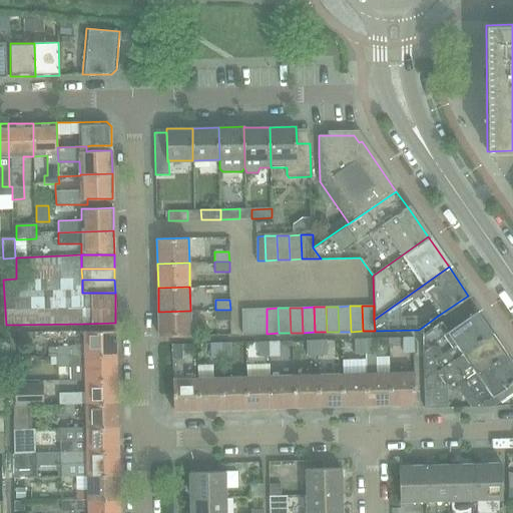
[(254,334),(254,309),(242,309),(242,334),(254,334)]
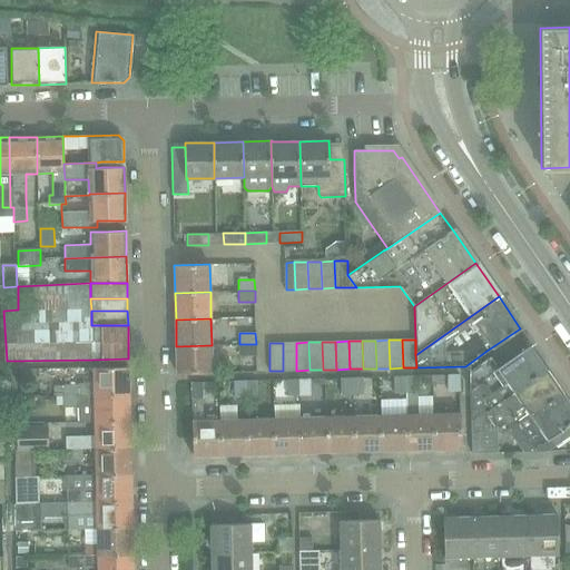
[(296,371),(296,343),(283,343),(283,371),(296,371)]
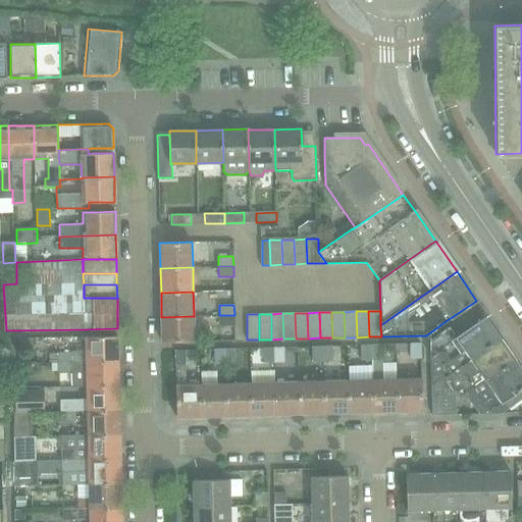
[(235,325),(235,315),(219,315),(219,326),(235,325)]
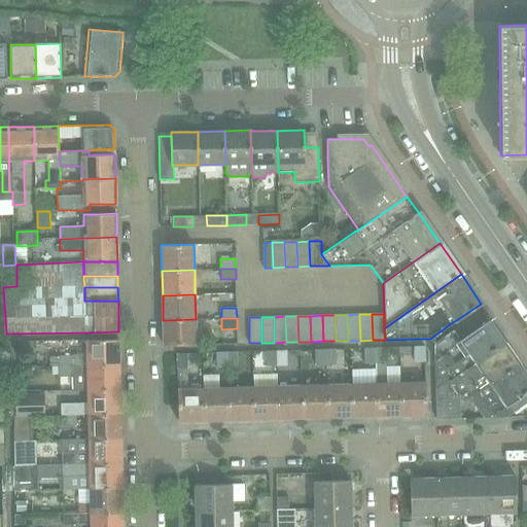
[(196,344),(196,319),(163,320),(164,345),(196,344)]
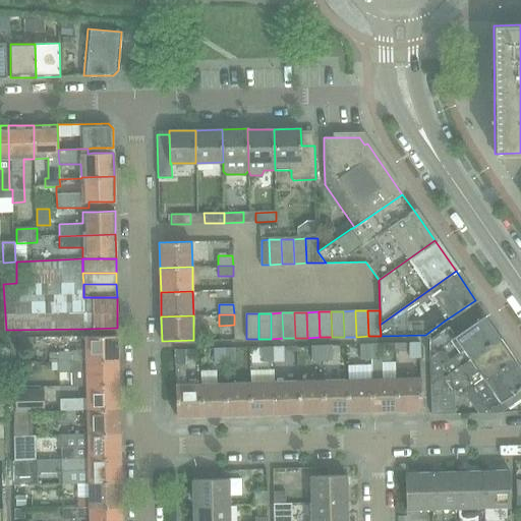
[(449,326),(442,331),(438,334),(438,337),(429,343),(430,386),(497,340),(481,320),(456,337),(449,326)]
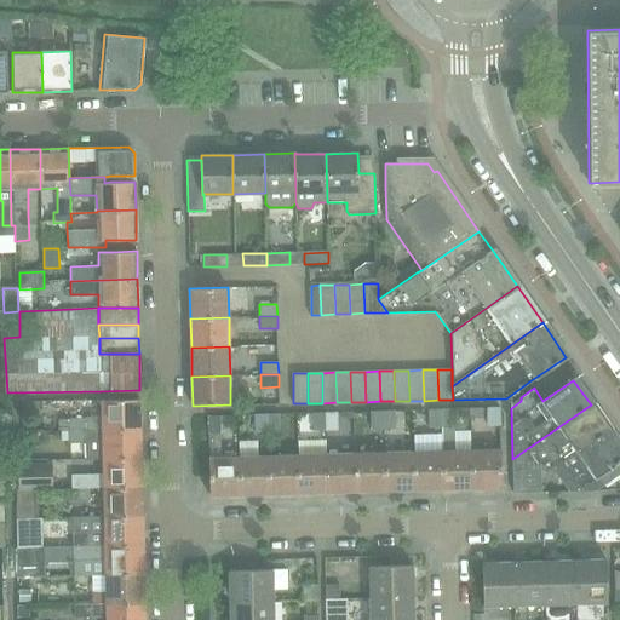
[(141,429),(139,399),(102,400),(102,418),(68,419),(68,420),(51,420),(51,431),(69,431),(69,430),(141,429)]
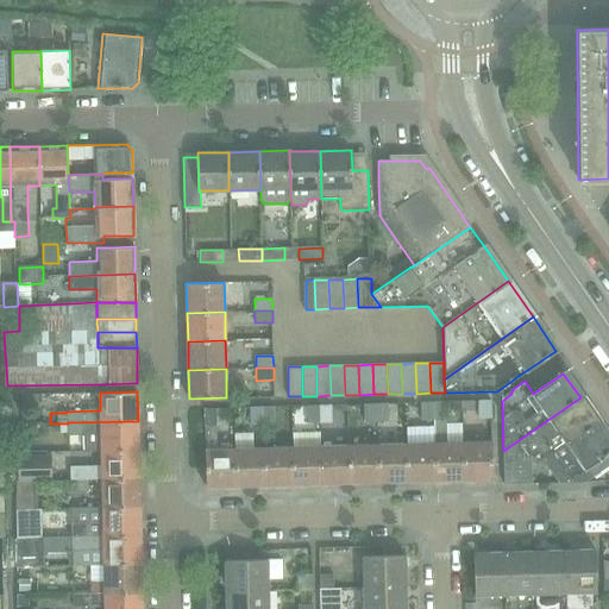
[(598,425),(581,397),(503,451),(503,458),(518,458),(532,457),(525,446),(537,439),(546,454),(566,441),(569,444),(598,425)]
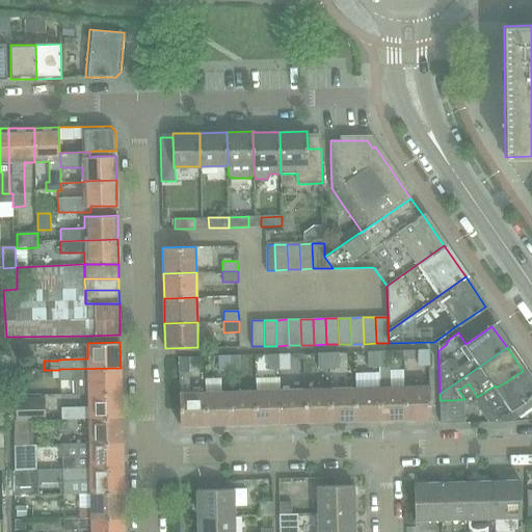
[(429,350),(418,350),(419,366),(429,365),(429,350)]
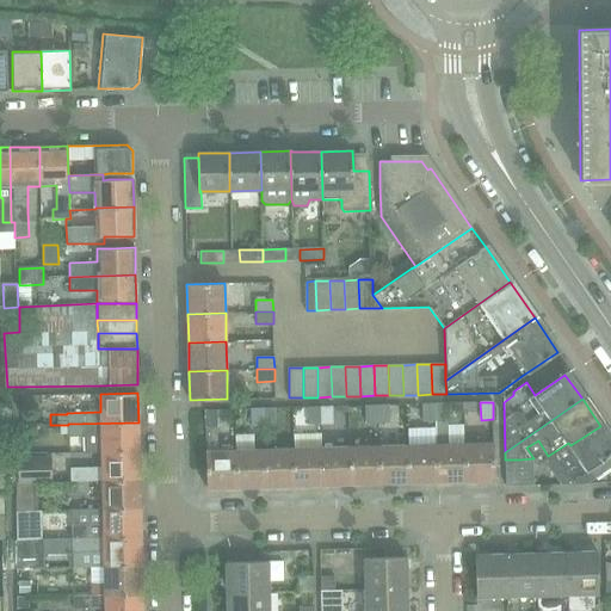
[(434,421),(434,403),(423,405),(423,421),(434,421)]
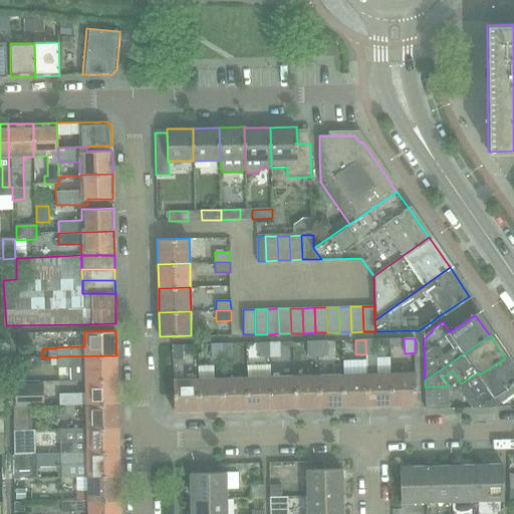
[(365,339),(365,354),(375,354),(375,339),(365,339)]
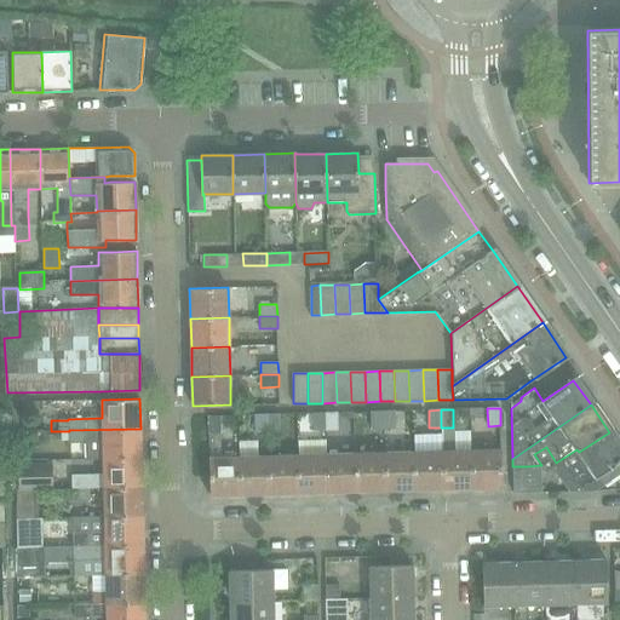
[(395,411),(383,412),(383,429),(395,429),(395,411)]
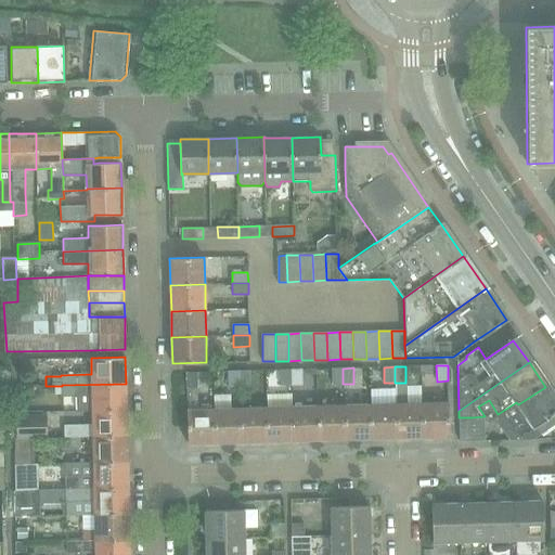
[(343,384),(343,369),(332,369),(332,384),(343,384)]
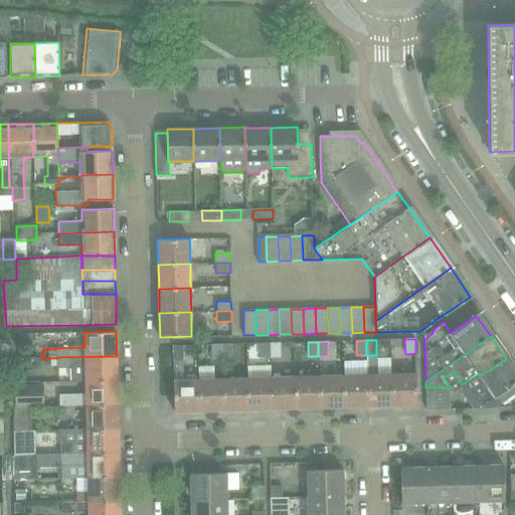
[(270,357),(270,343),(260,343),(260,358),(270,357)]
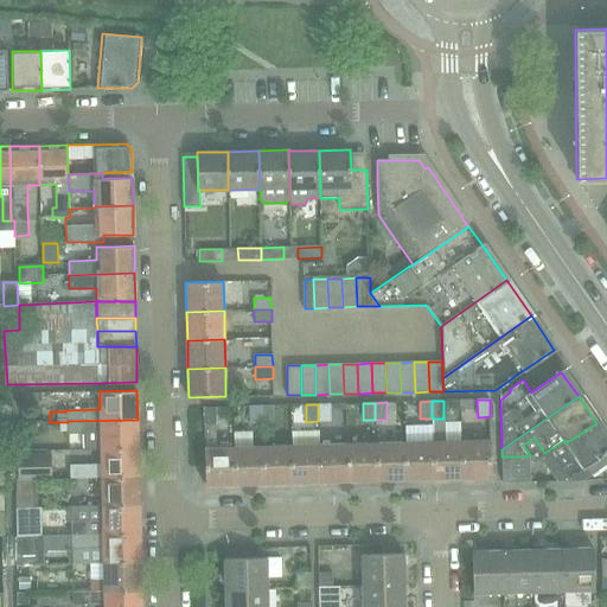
[(330,404),(318,404),(318,421),(330,421),(330,404)]
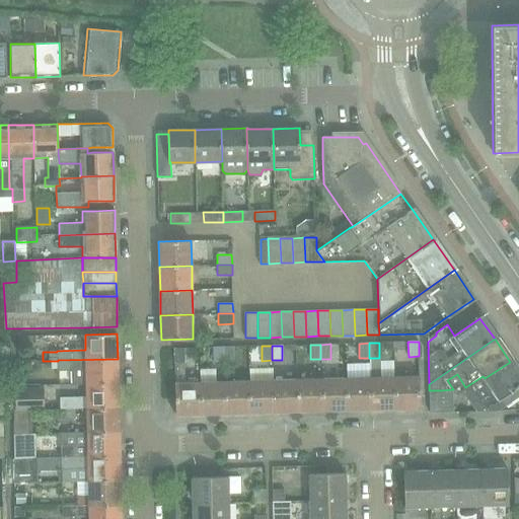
[(224,362),(223,347),(213,348),(213,362),(224,362)]
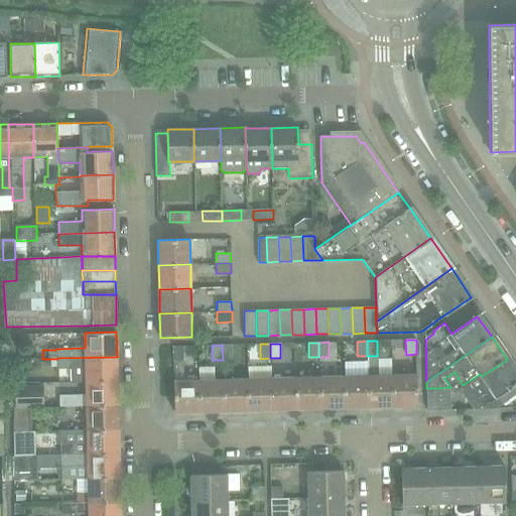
[(232,345),(222,345),(223,360),(233,360),(232,345)]
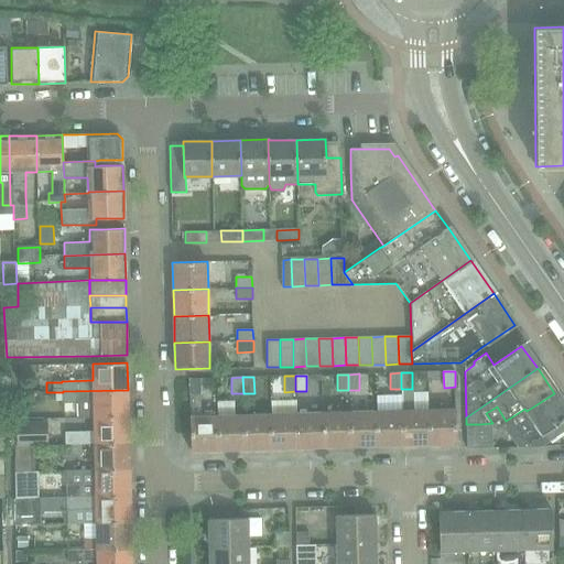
[(188,379),(190,394),(201,394),(201,378),(188,379)]
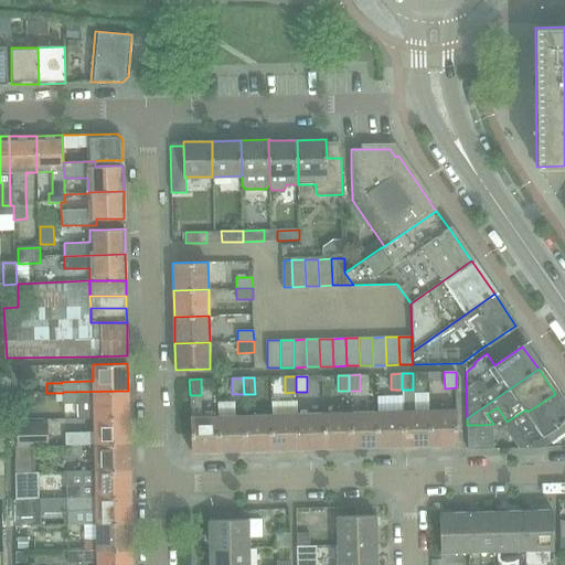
[(414,411),(413,390),(402,390),(403,411),(404,446),(430,445),(429,411),(414,411)]
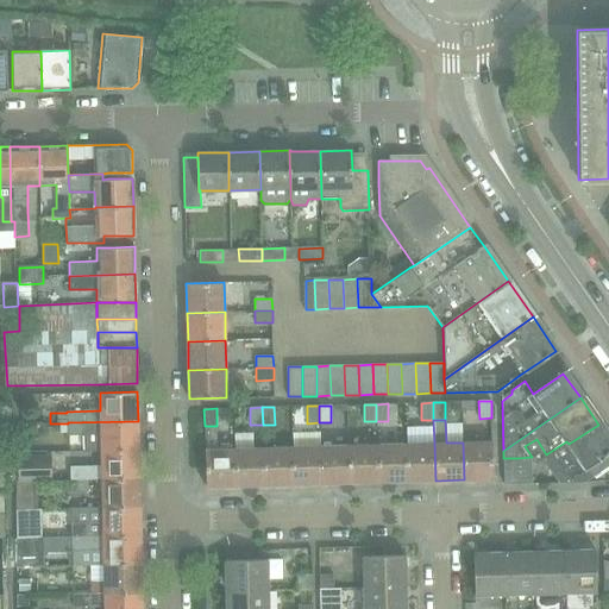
[(139,450),(138,421),(68,422),(68,424),(68,435),(86,435),(86,451),(101,451),(139,450)]
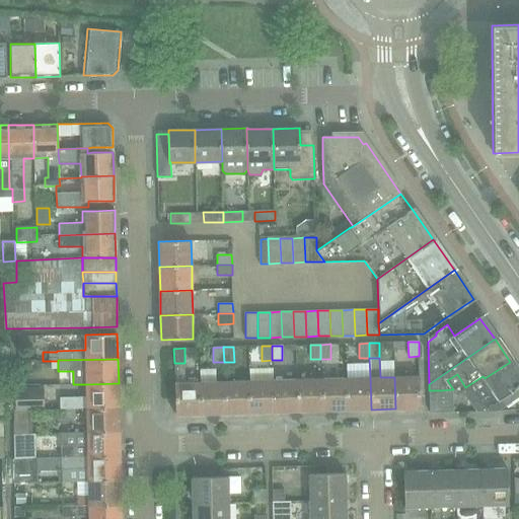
[(518,396),(518,374),(510,362),(485,378),(483,376),(465,387),(461,390),(476,412),(498,412),(518,396)]
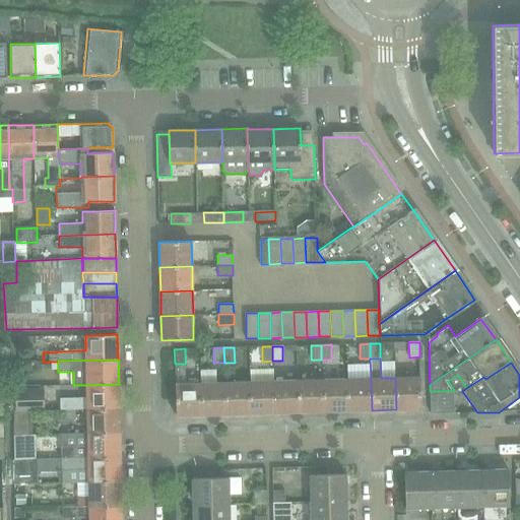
[(419,377),(395,378),(396,409),(420,409),(419,377)]
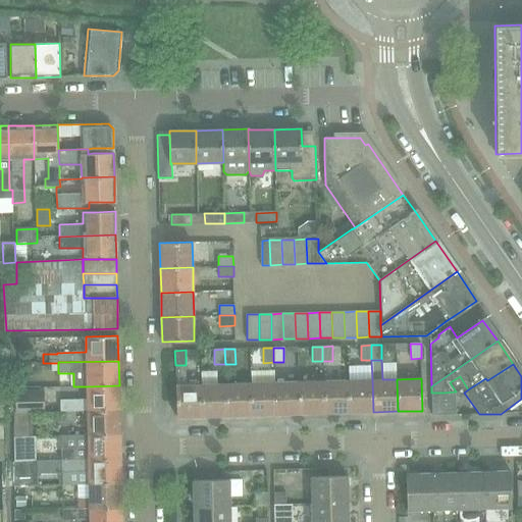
[(373,412),(372,379),(348,380),(349,413),(373,412)]
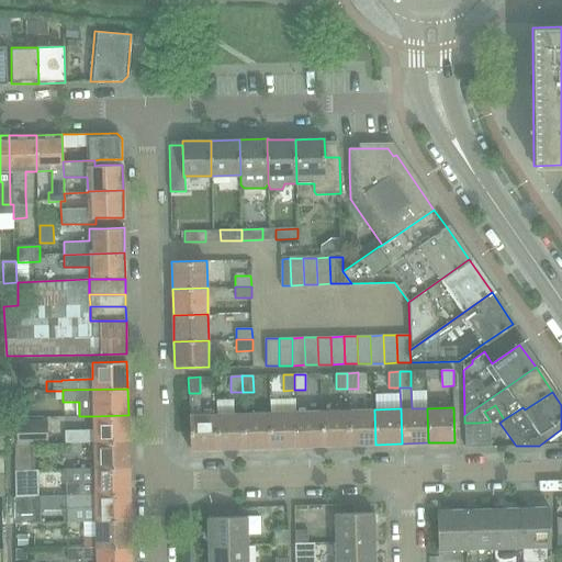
[(375,445),(374,409),(348,411),(349,445),(375,445)]
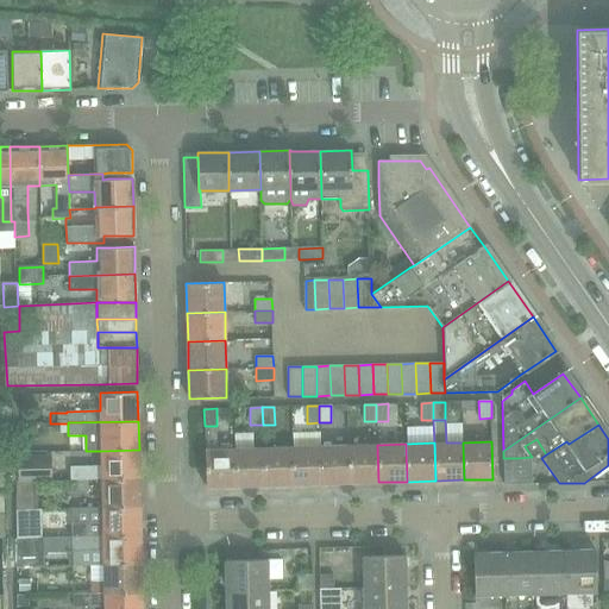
[(350,483),(349,445),(320,446),(321,484),(350,483)]
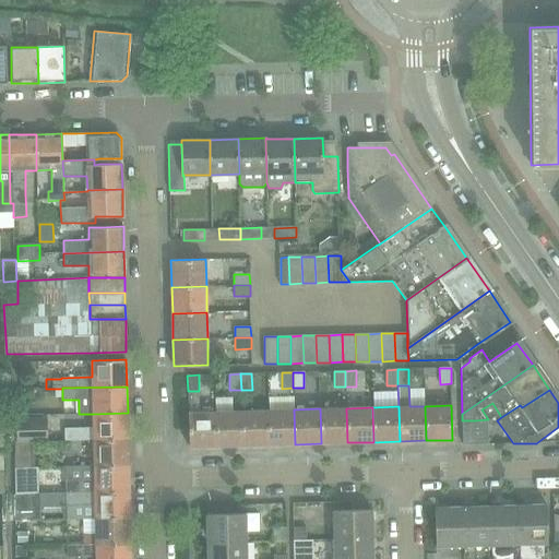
[(347,442),(346,408),(320,408),(321,443),(347,442)]
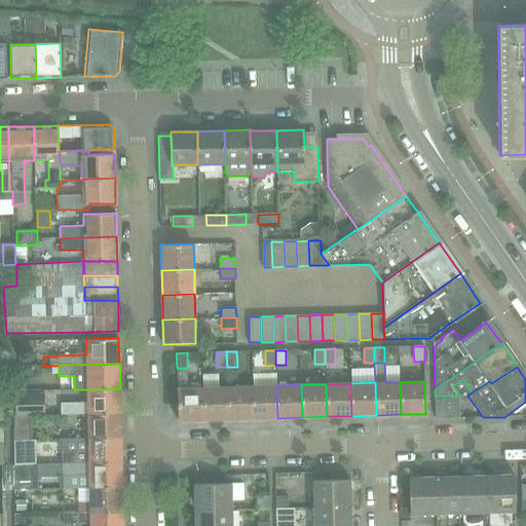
[(277,418),(276,385),(252,386),(253,418),(277,418)]
